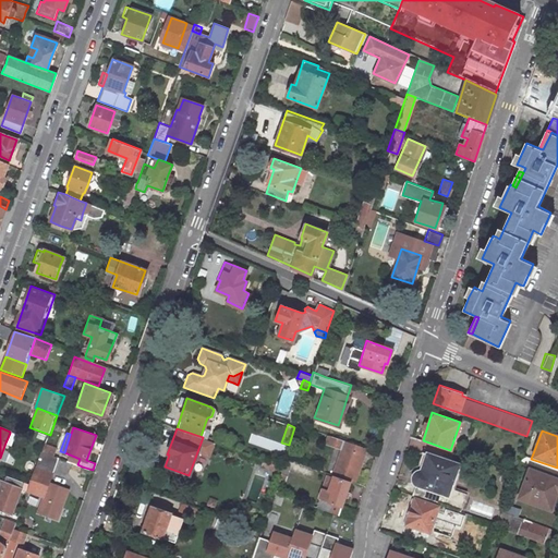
[(341,448),(337,461),(332,474),(351,481),(355,468),(358,469),(365,446),(326,434),(324,443),(341,448)]
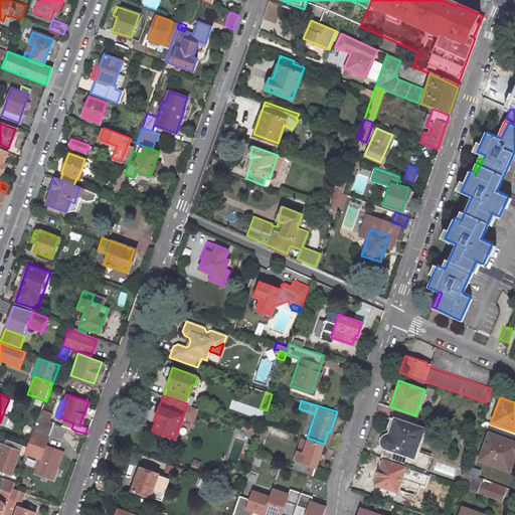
[(48,420),(51,412),(40,407),(37,416),(48,420)]
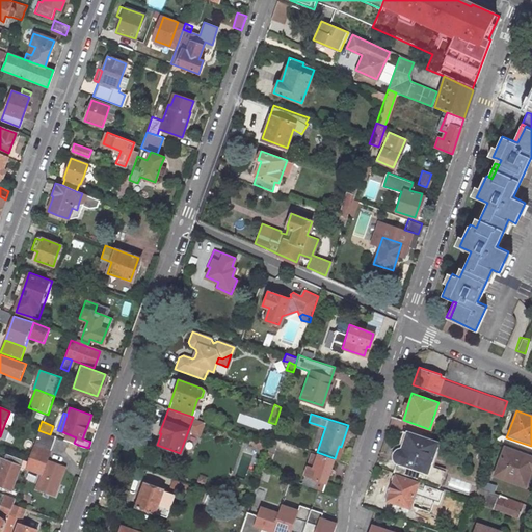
[(25,467),(41,472),(45,458),(53,435),(50,434),(38,430),(25,467)]
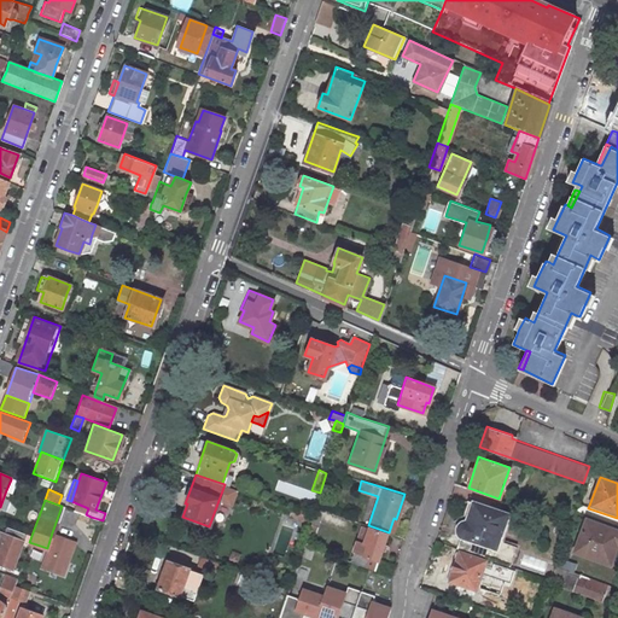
[(508,514),(467,501),(458,528),(458,531),(460,535),(455,548),(509,566),(517,547),(500,541),(508,514)]
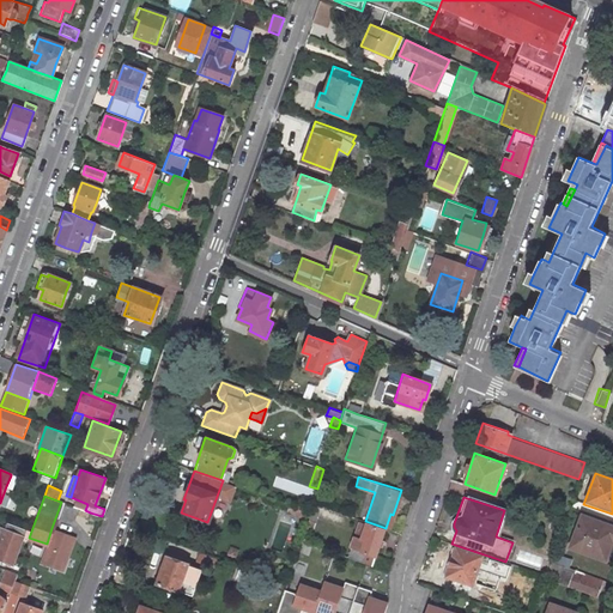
[(284,510),(308,519),(310,510),(287,503),(284,510)]
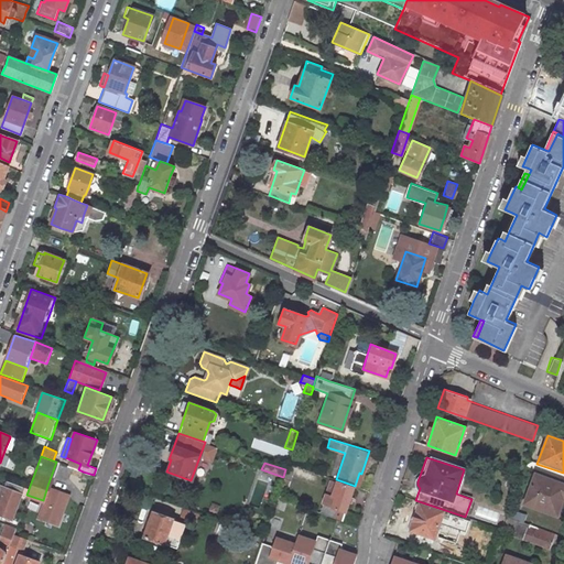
[(83,472),(82,477),(91,481),(94,475),(83,472)]
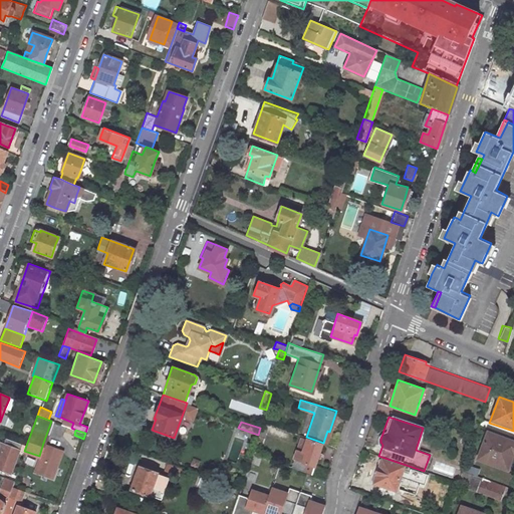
[(513,443),(486,433),(477,458),(504,467),(510,453),(513,454),(513,443)]
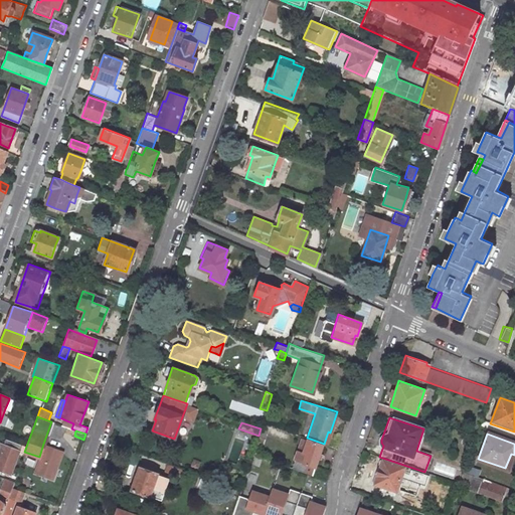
[(303,463),(300,471),(312,475),(322,446),(307,440),(306,442),(301,441),(298,452),(295,460),(303,463)]
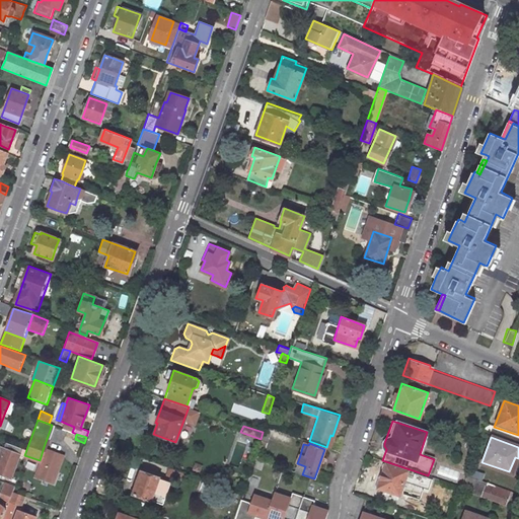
[(0,474),(12,479),(22,454),(0,445),(0,474)]
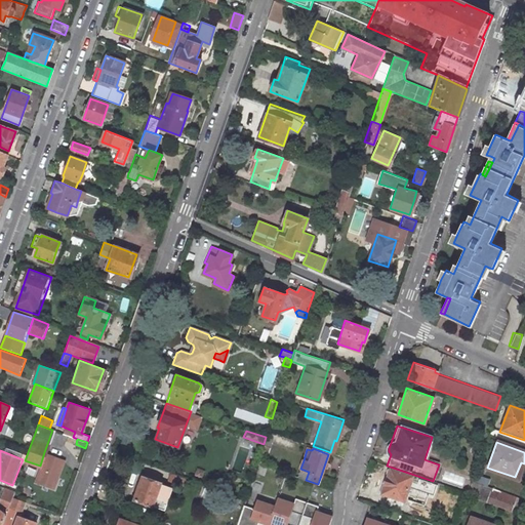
[(63,458),(44,452),(40,466),(35,481),(53,487),(63,458)]
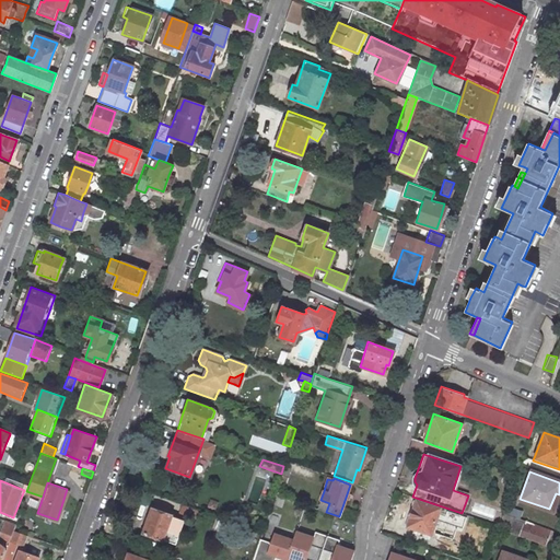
[(409,517),(406,526),(429,534),(431,527),(436,529),(442,516),(435,514),(438,508),(415,501),(412,509),(408,508),(405,516),(409,517)]
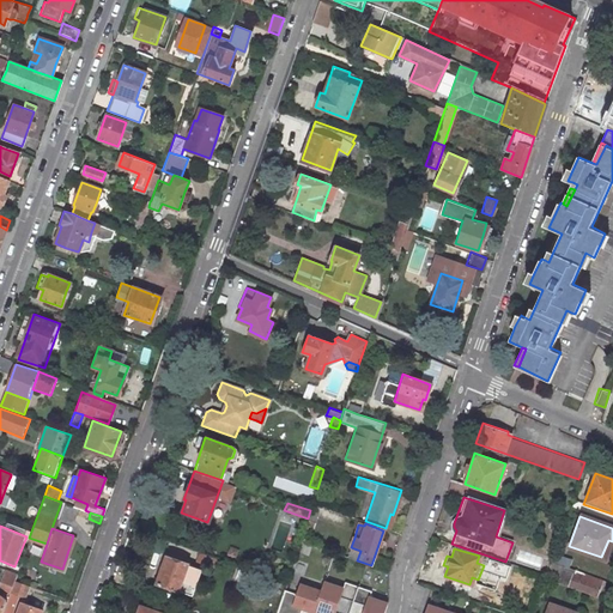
[(193,562),(210,566),(213,557),(196,551),(193,562)]
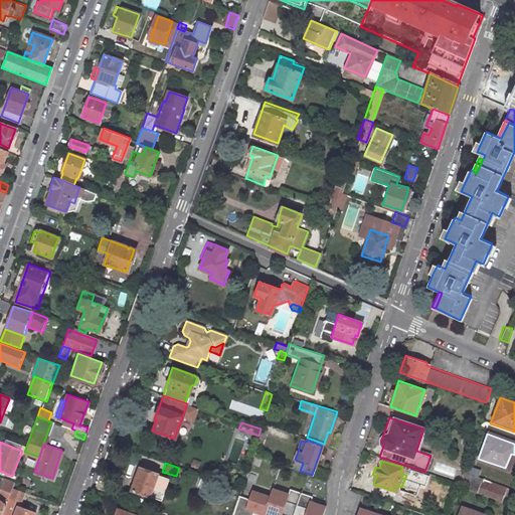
[(157,474),(139,468),(131,490),(148,496),(150,491),(157,474)]
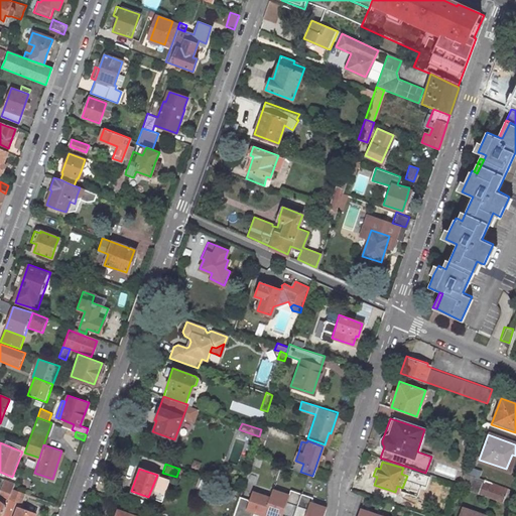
[(157,475),(150,492),(162,497),(168,479),(157,475)]
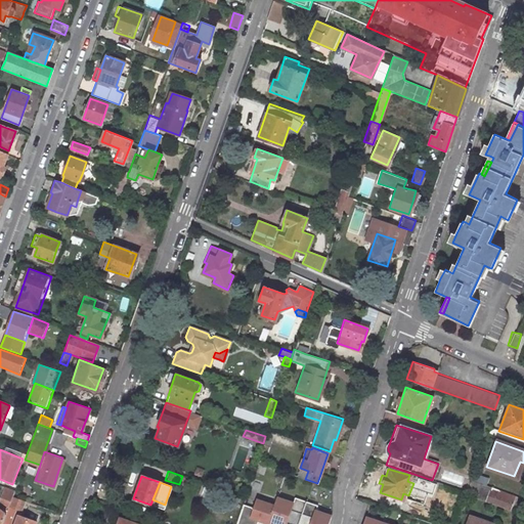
[(482,483),(477,496),(510,509),(515,495),(482,483)]
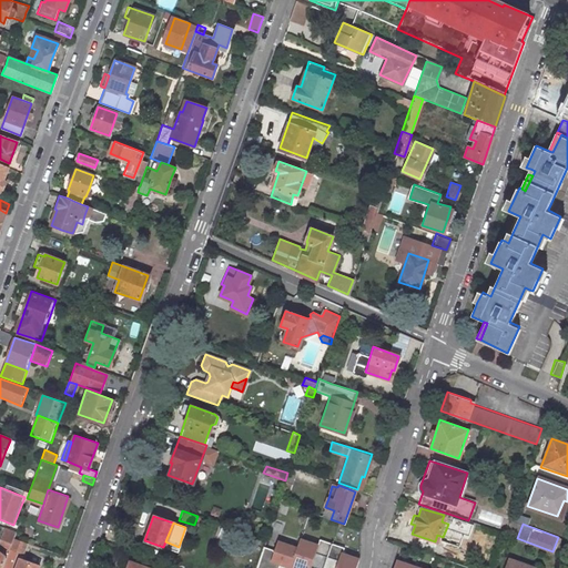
[(0,567),(2,567),(3,566),(13,536),(16,530),(6,527),(0,540),(0,567)]
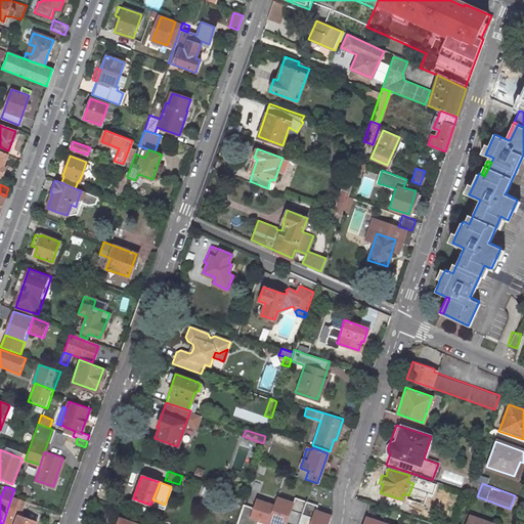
[(3,522),(6,523),(9,523),(15,508),(19,510),(24,498),(12,494),(3,522)]
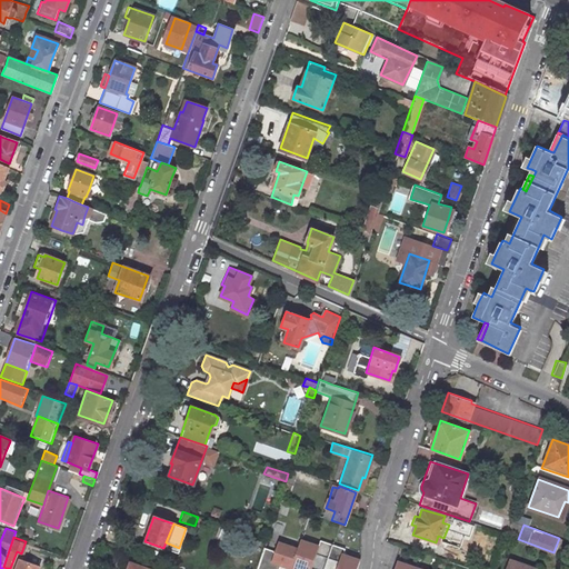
[(322,568),(331,545),(319,540),(317,546),(300,540),(297,549),(290,568),(292,568),(322,568)]
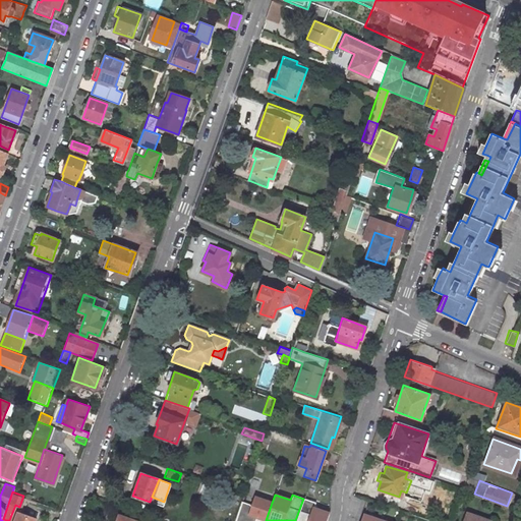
[(266,520),(272,503),(255,498),(253,504),(241,501),(234,520),(253,520),(255,517),(266,520)]
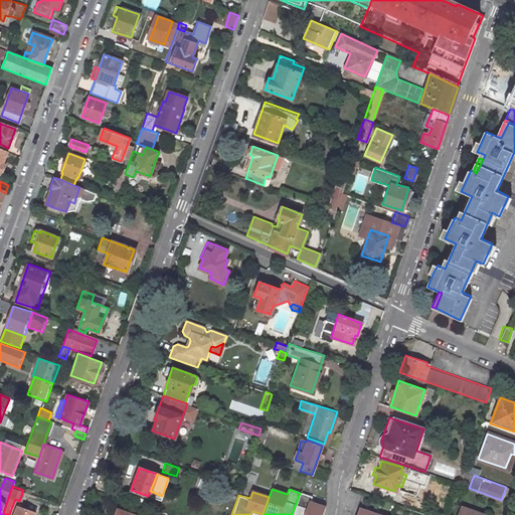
[(311,496),(300,493),(292,514),(321,514),(324,507),(309,502),(311,496)]
